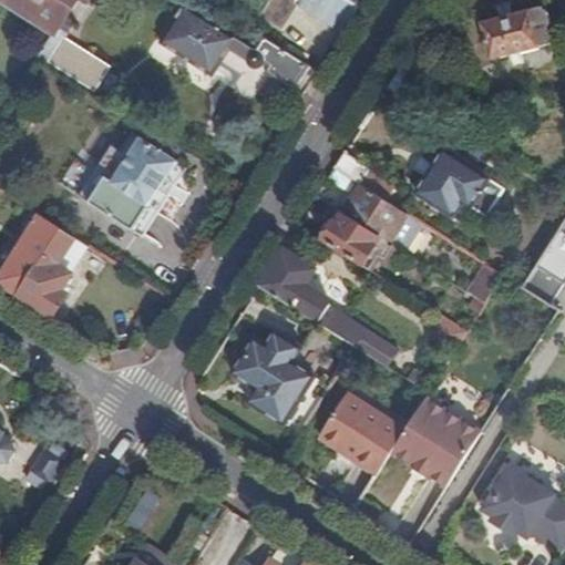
[(0,0),(51,33),(58,24),(63,14),(73,0),(0,0)]
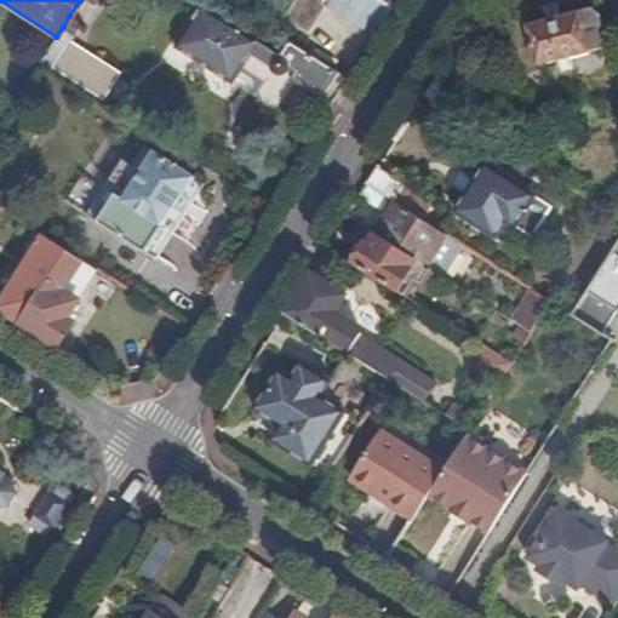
[(390,9),(376,0),(324,0),(322,1),(373,34),(390,9)]
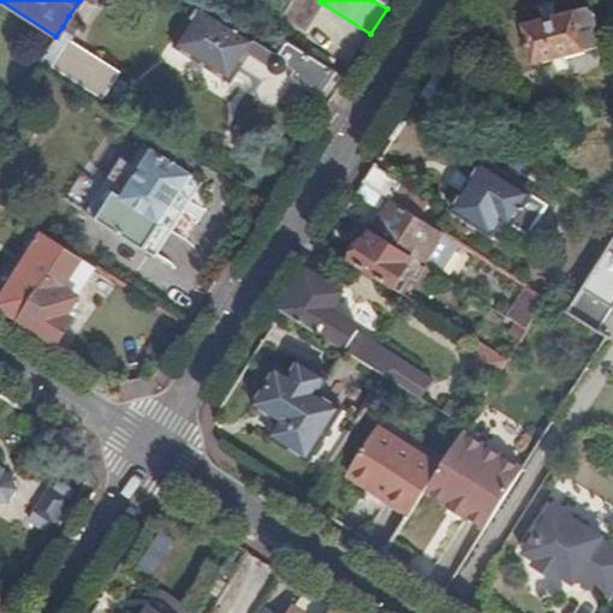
[(343,76),(286,41),(277,55),(198,6),(173,46),(228,82),(238,67),(260,81),(254,89),(257,100),(266,106),(278,103),(291,82),(326,103),(343,76)]
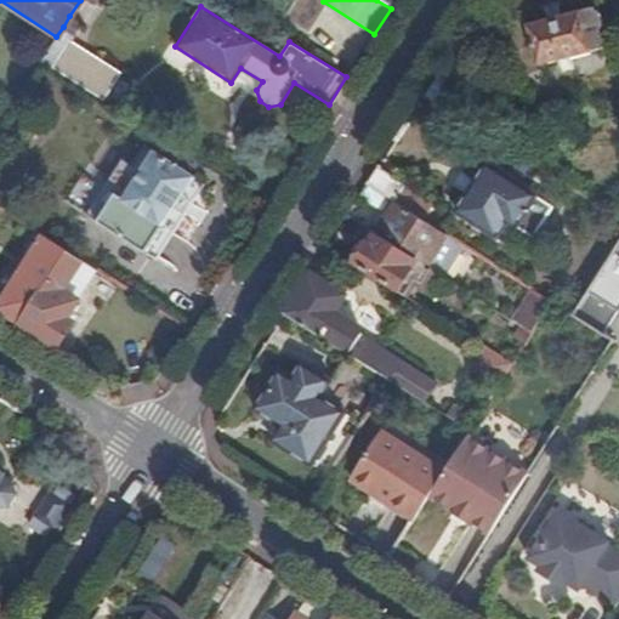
[(527,24),(538,64),(603,47),(600,32),(602,26),(603,21),(602,15),(597,10),(592,6),(527,24)]
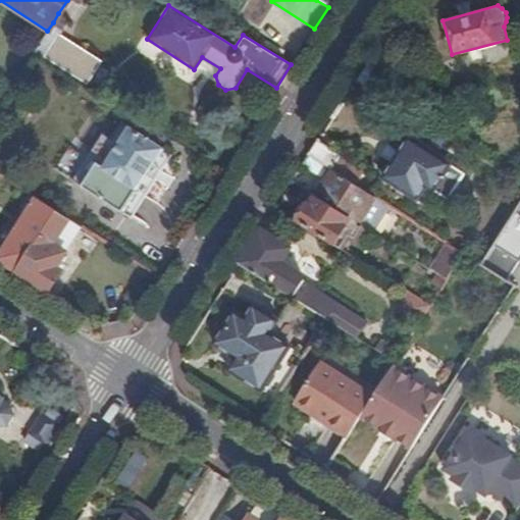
[(58,13),(53,22),(61,28),(66,18),(58,13)]
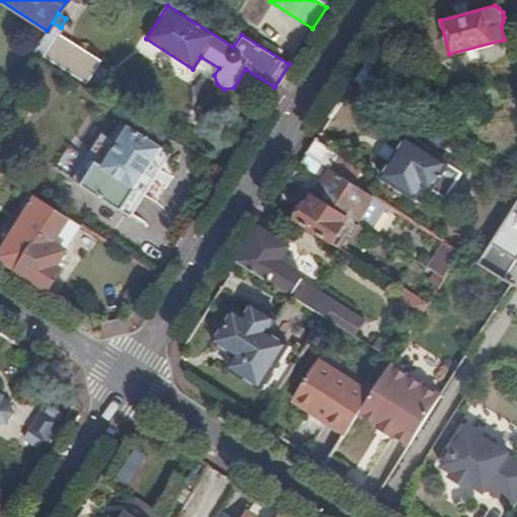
[(53,22),(47,30),(34,51),(43,57),(58,32),(61,27),(53,22)]
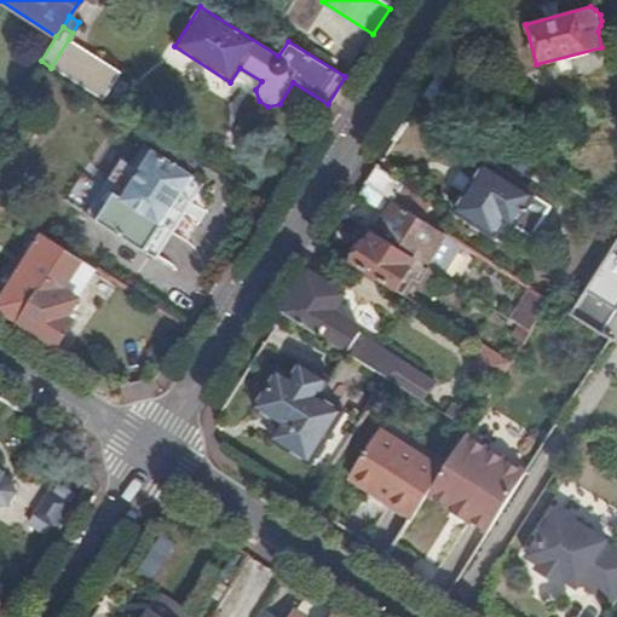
[(69,39),(51,68),(101,99),(119,71),(69,39)]
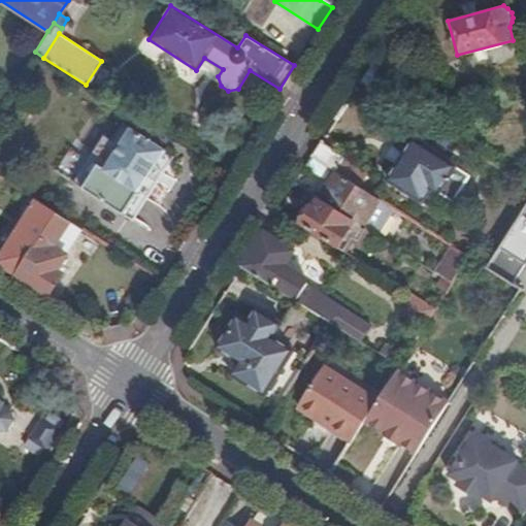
[(164,150),(122,122),(110,140),(118,145),(104,167),(96,163),(79,188),(122,215),(164,150)]
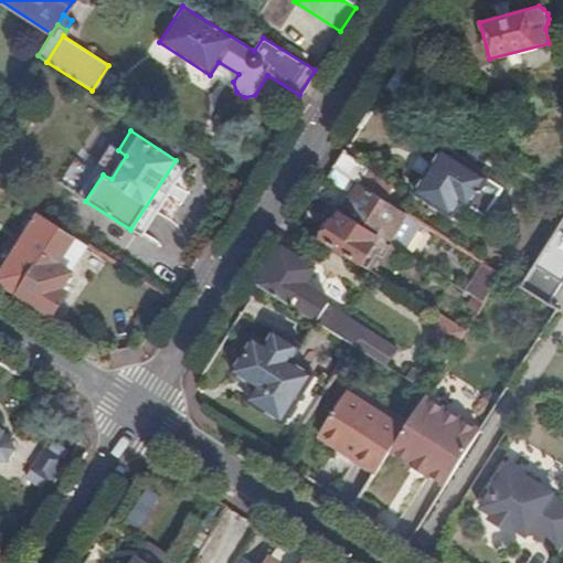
[(466,206),(469,204),(486,177),(487,177),(443,149),(416,192),(452,215),(460,202),(466,206)]
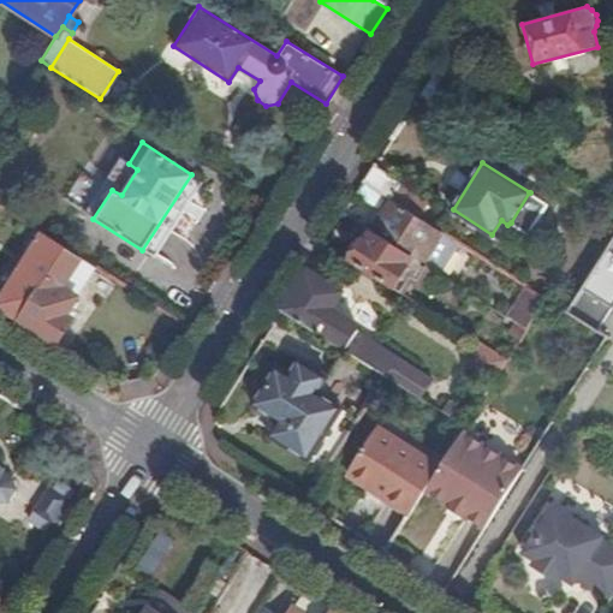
[(402,180),(375,164),(363,182),(387,196),(391,198),(402,180)]
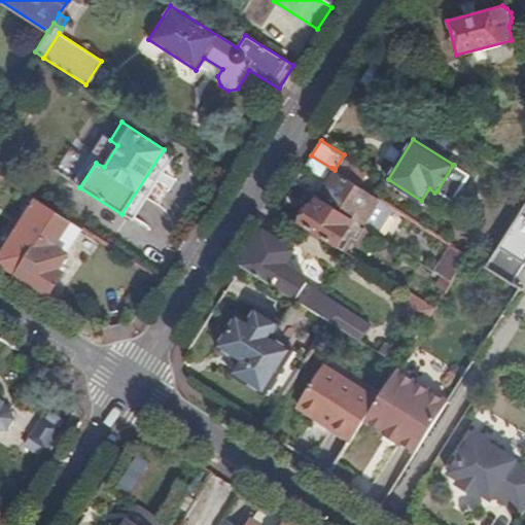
[(331,168),(311,155),(303,167),(321,178),(326,177),(331,168)]
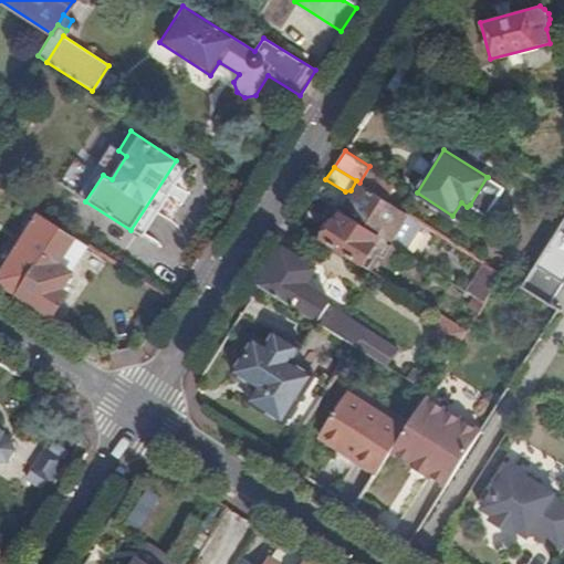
[(487,177),(470,205),(487,215),(503,187),(487,177)]
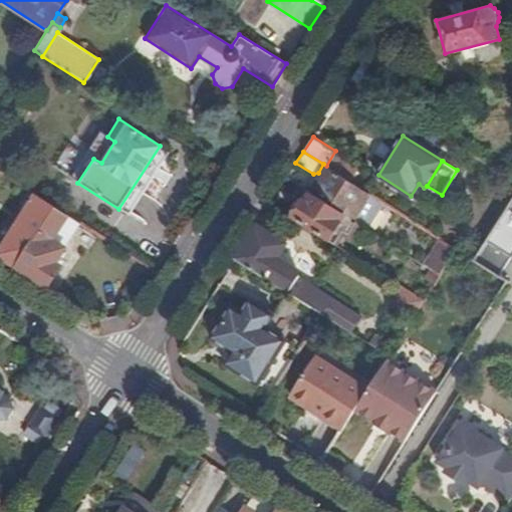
[(368,194),(326,166),(310,192),(352,220),(368,194)]
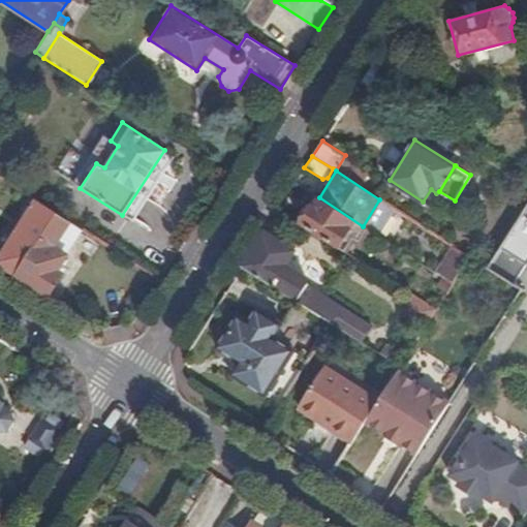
[(363,226),(319,197),(315,207),(312,205),(300,223),(343,251),(352,238),(358,242),(367,228),(363,226)]
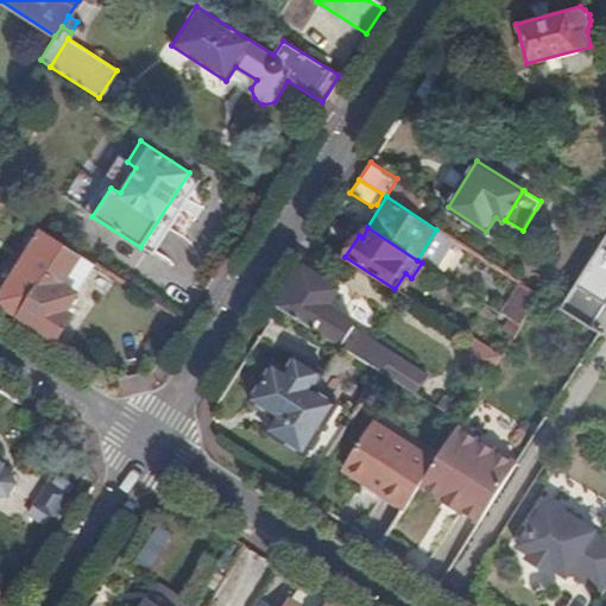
[(0,304),(17,316),(63,244),(48,233),(33,256),(26,257),(23,262),(20,260),(0,290),(0,304)]
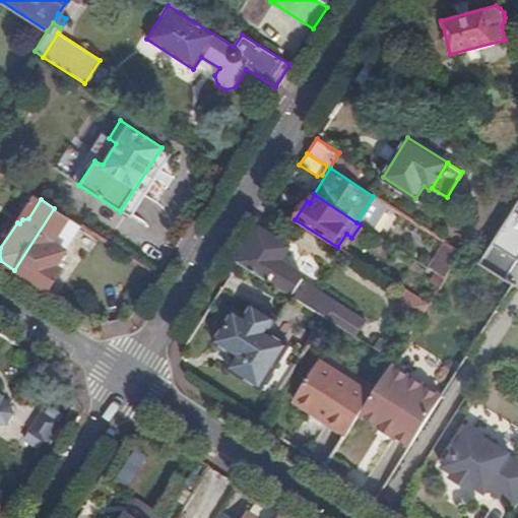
[(517,200),(478,263),(505,279),(506,277),(505,276),(515,259),(517,260),(517,257),(517,200)]
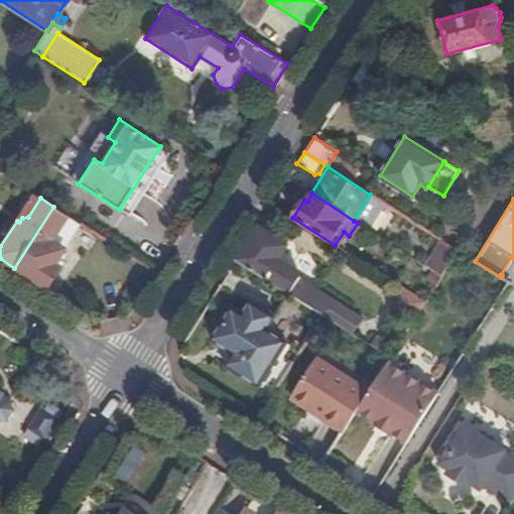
[(14,268),(44,287),(58,266),(53,263),(62,247),(52,241),(68,216),(53,207),(14,268)]
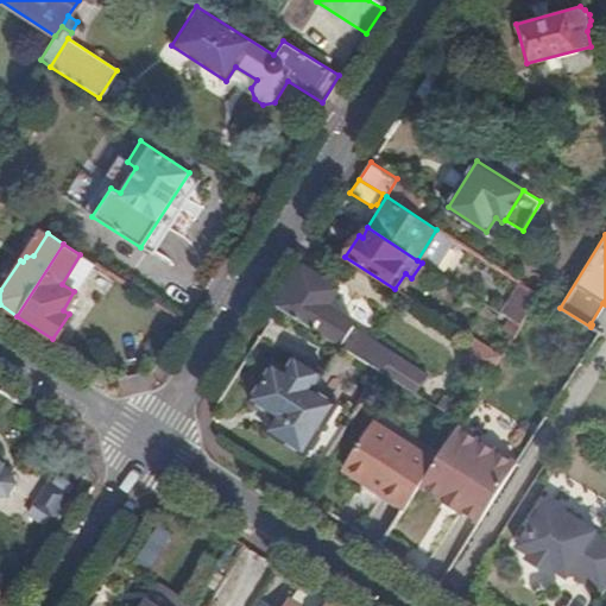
[(303,266),(277,307),(313,328),(324,309),(329,311),(338,298),(333,295),(338,286),(303,266)]
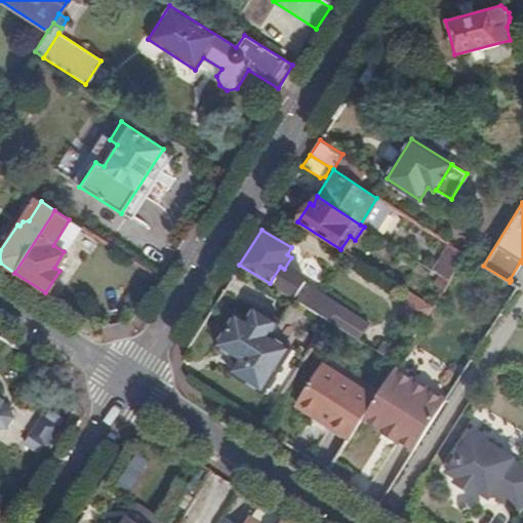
[(449,280),(466,254),(450,244),(433,270),(449,280)]
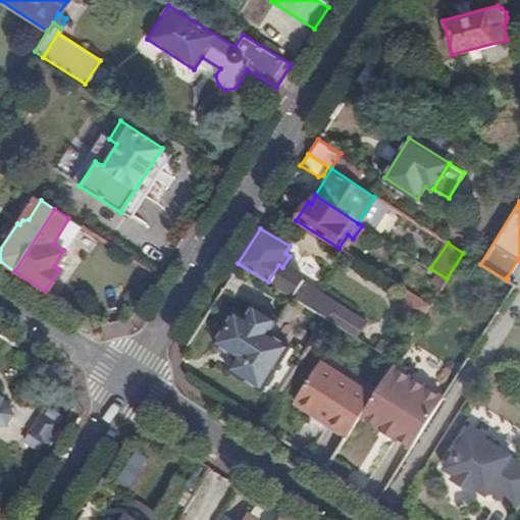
[(293,297),(326,318),(395,361),(404,346),(302,281),(293,297)]
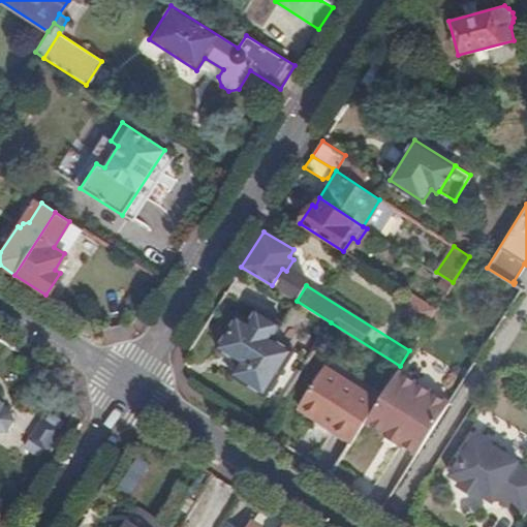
[(403,309),(426,323),(436,308),(411,293),(403,309)]
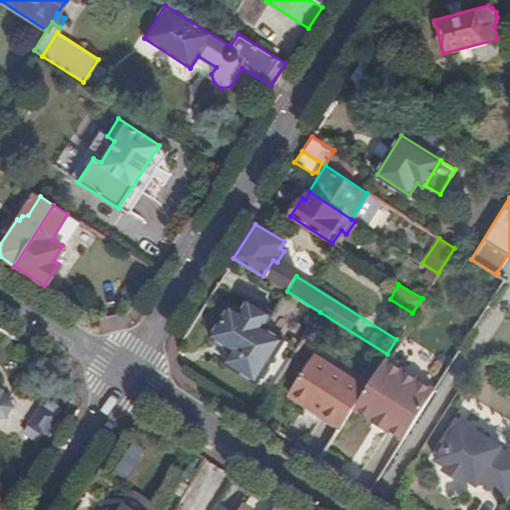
[(209,337),(232,350),(243,357),(236,370),(258,383),(285,338),(264,325),(272,312),(248,297),(240,310),(229,303),(209,337)]
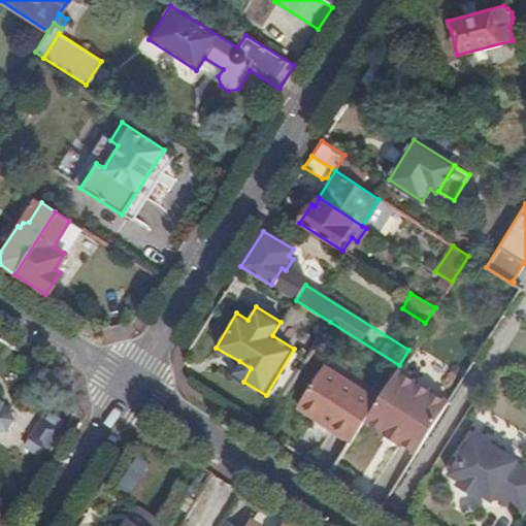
[(251,368),(239,361),(232,374),(243,382),(251,368)]
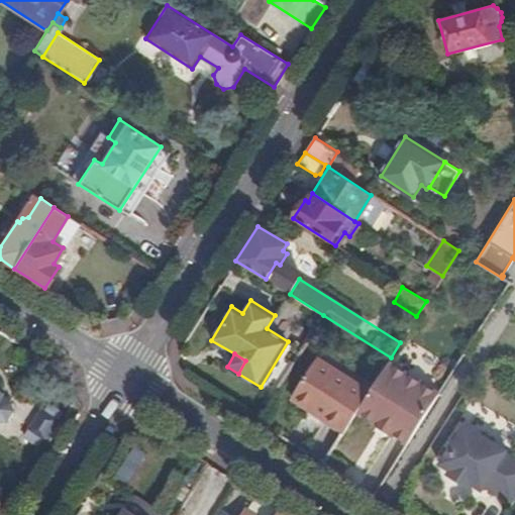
[(343,430),(357,409),(368,392),(315,358),(291,396),(312,410),(314,405),(324,410),(321,415),(343,430)]
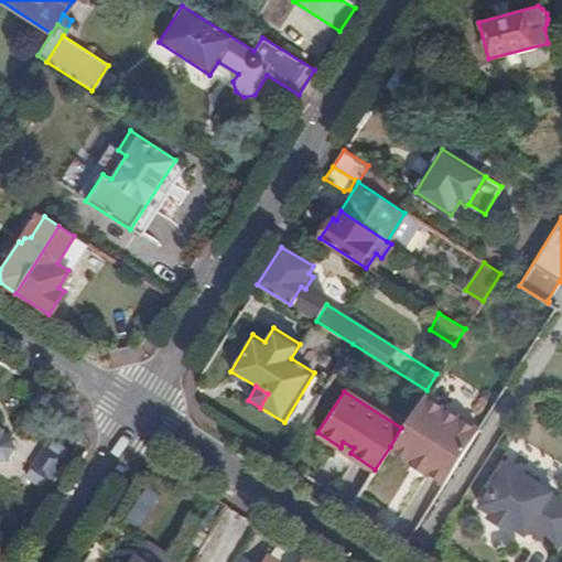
[(427,469),(445,483),(478,431),(423,395),(401,428),(390,446),(412,461),(418,453),(432,462),(427,469)]
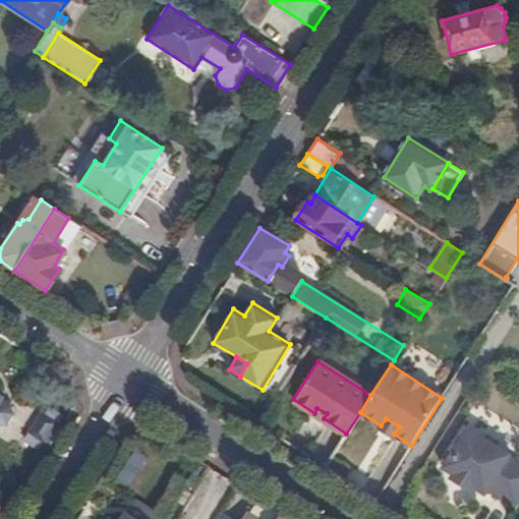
[(8,405),(0,400),(0,422),(3,422),(9,412),(8,405)]
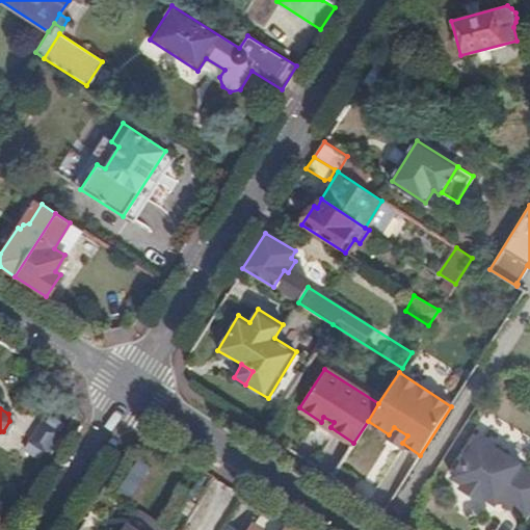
[(50,453),(67,427),(47,414),(30,441),(50,453)]
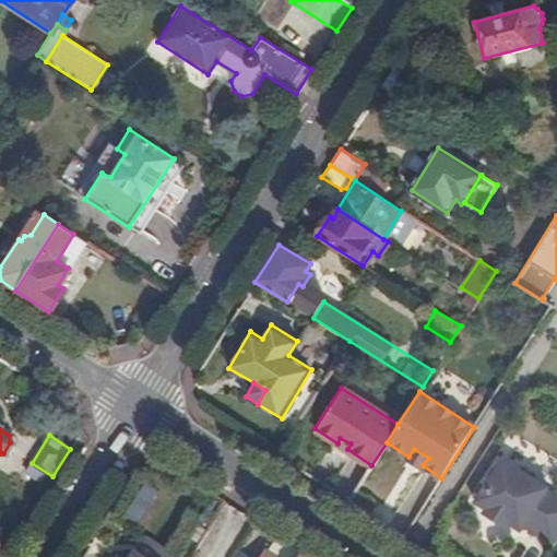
[(510,521),(521,528),(549,484),(504,454),(475,498),(486,506),(484,509),(508,524),(510,521)]
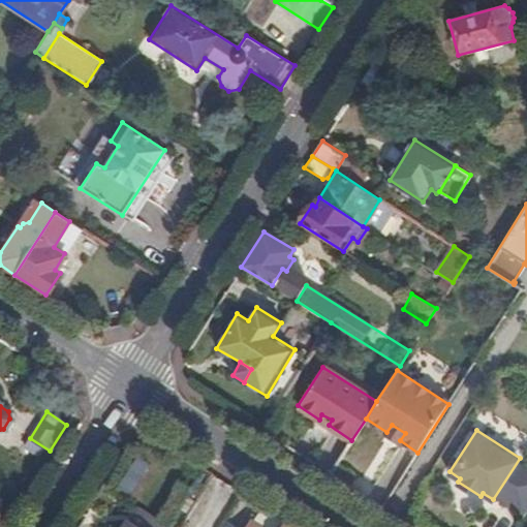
[(525,514),(526,510),(526,466),(504,500),(525,514)]
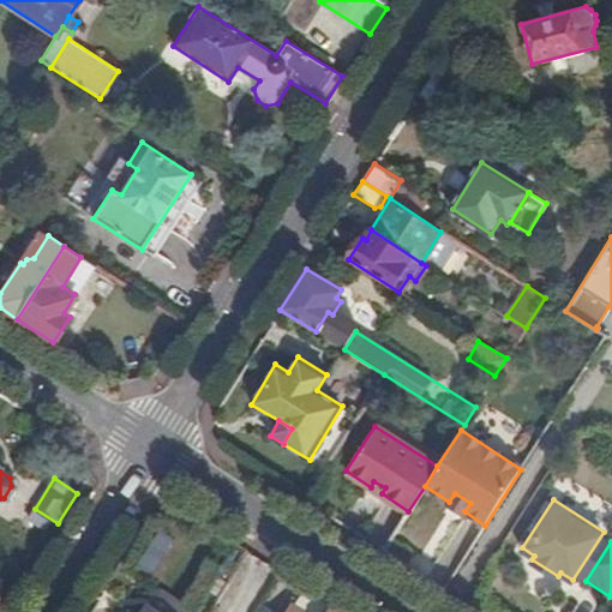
[(234,611),(265,562),(247,550),(209,611),(234,611)]
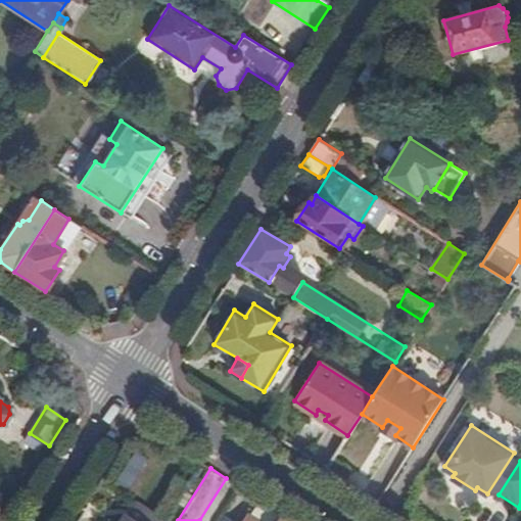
[(246,520),(292,520),(273,509),(259,500),(246,520)]
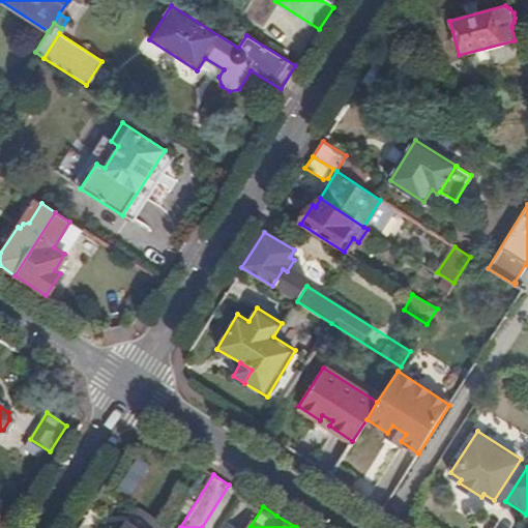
[(128,521),(140,527),(169,527),(137,507),(128,521)]
